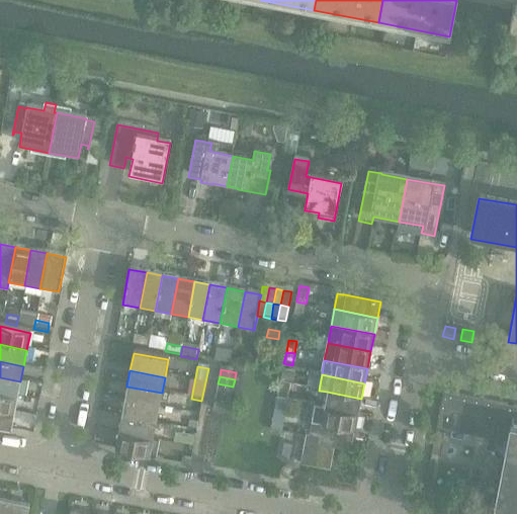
[(20,381),(0,377),(0,394),(17,398),(20,381)]
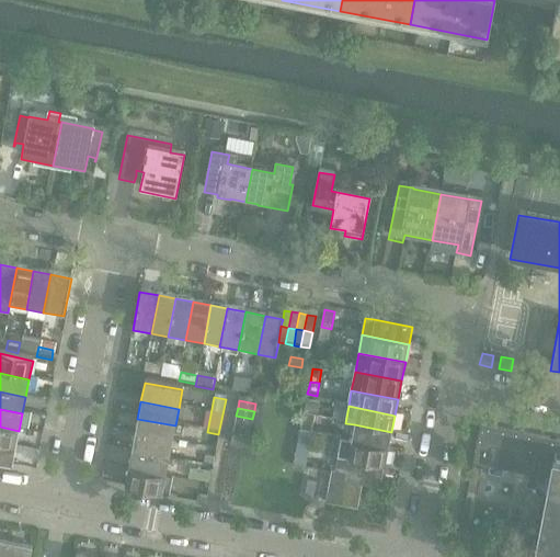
[(252,419),(236,416),(235,424),(251,428),(252,419)]
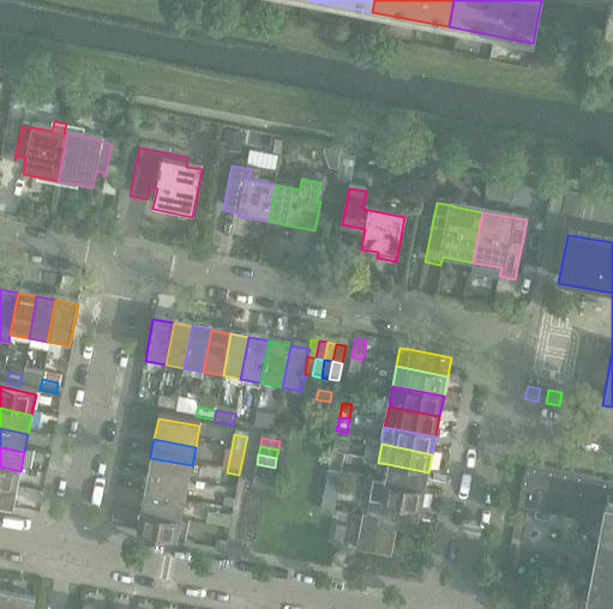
[(192,465),(150,458),(148,475),(188,483),(192,465)]
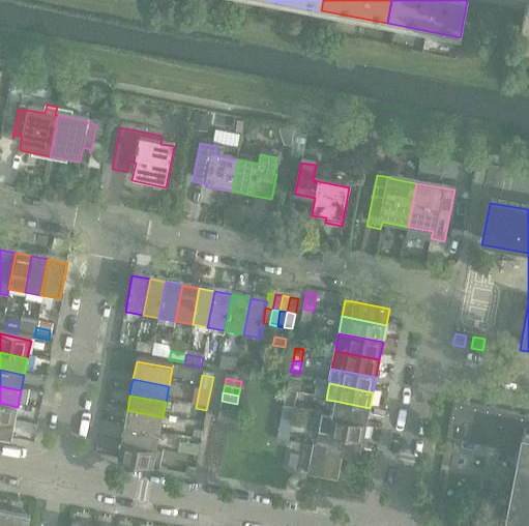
[(237,404),(222,401),(221,408),(235,411),(237,404)]
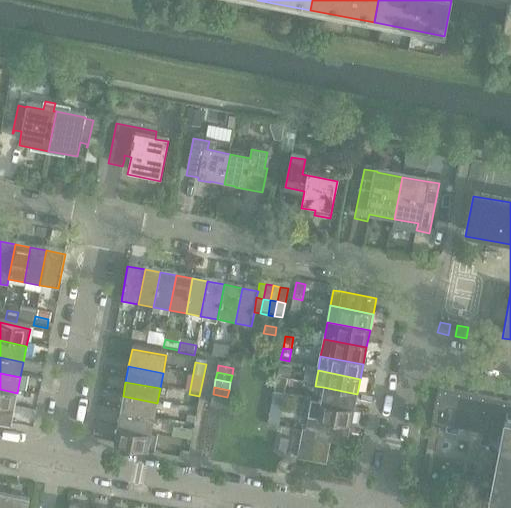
[(354,410),(357,394),(323,387),(320,403),(354,410)]
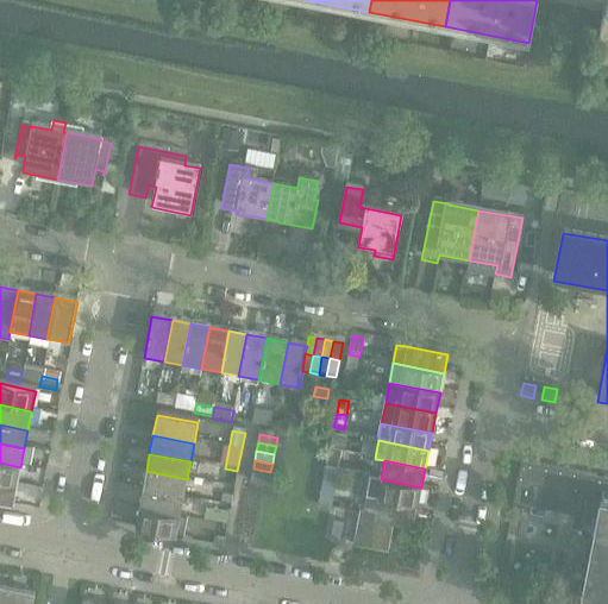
[(20,467),(0,463),(0,483),(17,486),(20,467)]
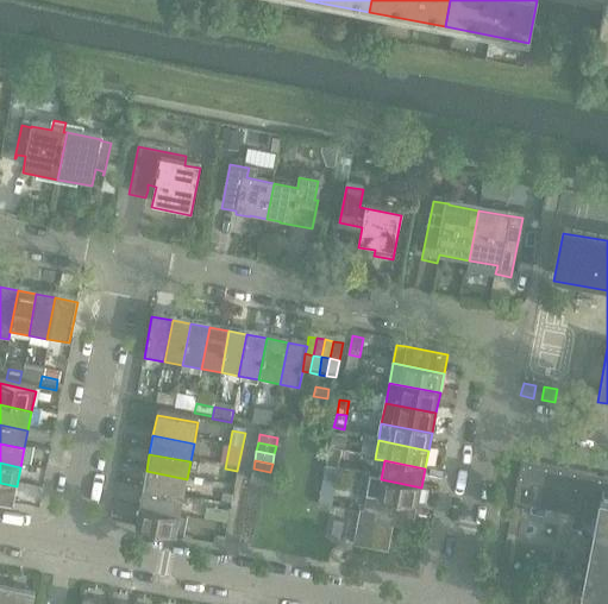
[(607,482),(520,465),(512,508),(574,518),(575,515),(597,520),(607,521),(607,482)]
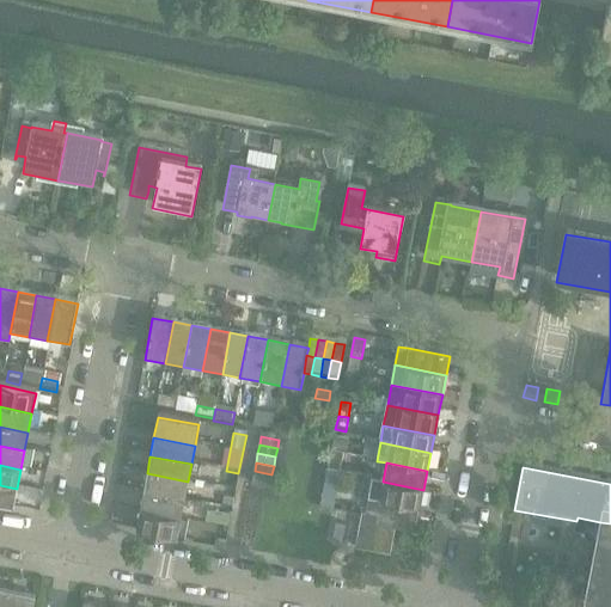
[(272,474),(255,471),(252,479),(270,483),(272,474)]
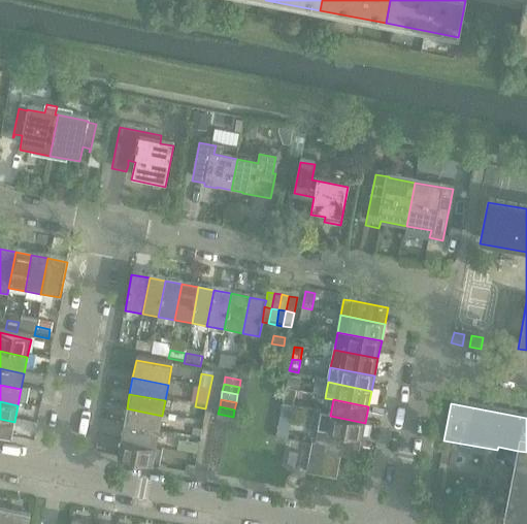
[(162,416),(127,408),(124,425),(159,431),(162,416)]
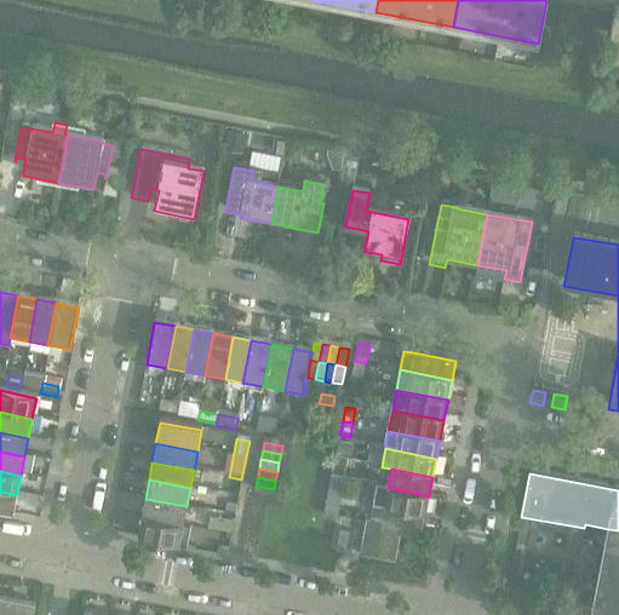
[(274,489),(256,486),(254,495),(271,499),(274,489)]
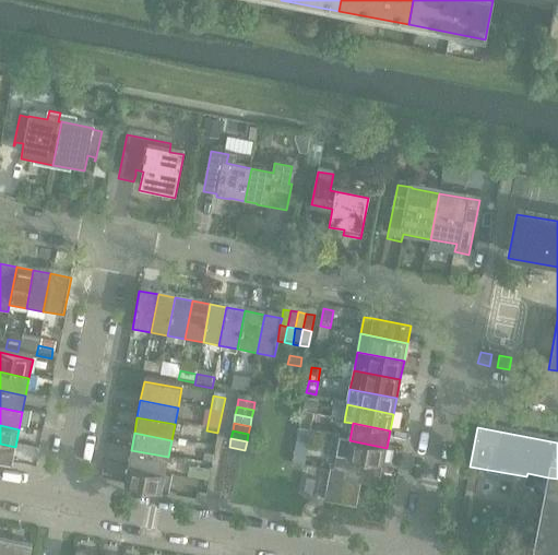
[(383,468),(387,448),(349,440),(349,441),(339,439),(335,458),(345,460),(351,461),(381,467),(383,468)]
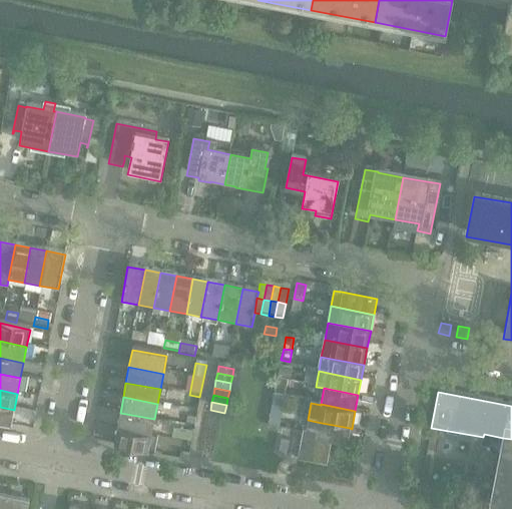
[(14,410),(0,407),(0,425),(11,428),(14,410)]
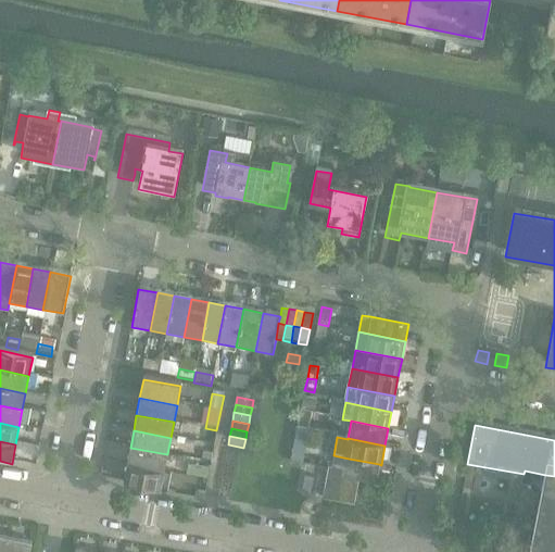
[(167,454),(130,448),(126,467),(164,474),(167,454)]
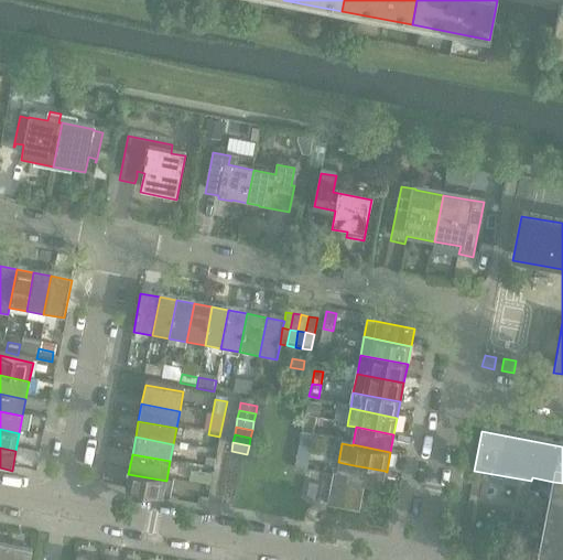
[(381,495),(385,471),(354,465),(352,481),(365,483),(363,492),(381,495)]
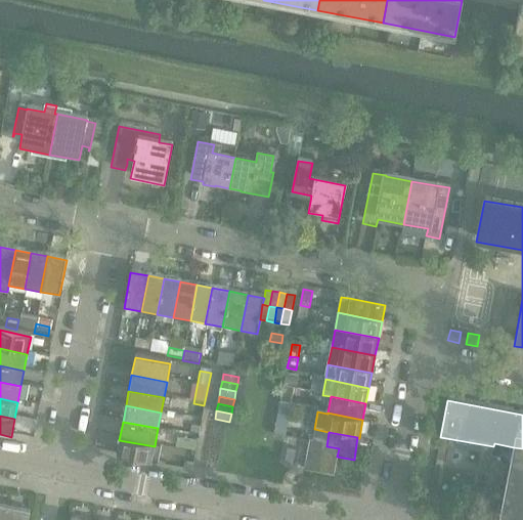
[(160,447),(155,446),(119,440),(116,458),(151,464),(151,463),(157,464),(160,447)]
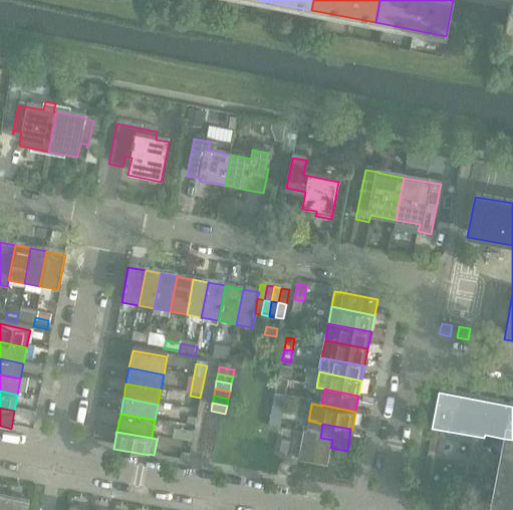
[(303,435),(301,442),(316,445),(317,437),(303,435)]
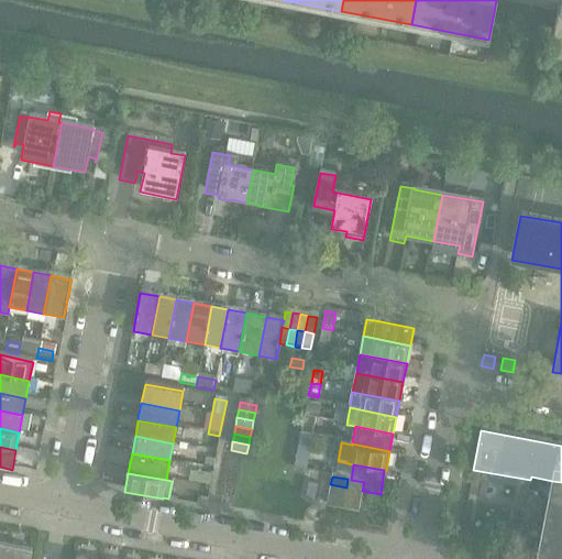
[(364,482),(351,480),(348,479),(346,488),(362,491),(364,482)]
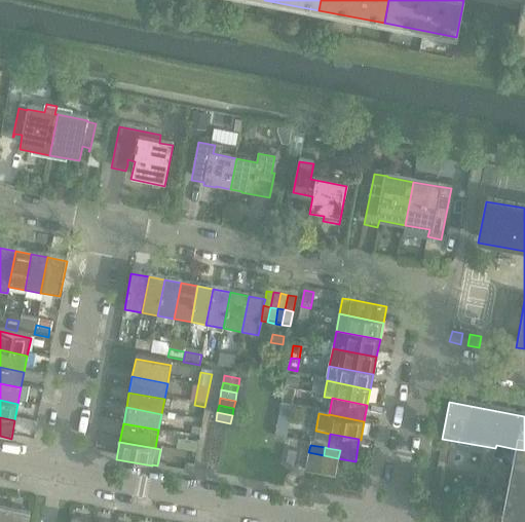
[(524,521),(524,450),(516,449),(501,521),(524,521)]
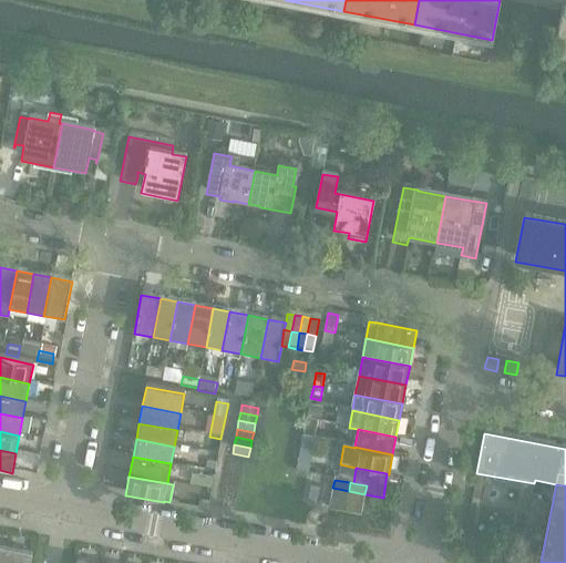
[(349,491),(332,488),(331,495),(347,499),(349,491)]
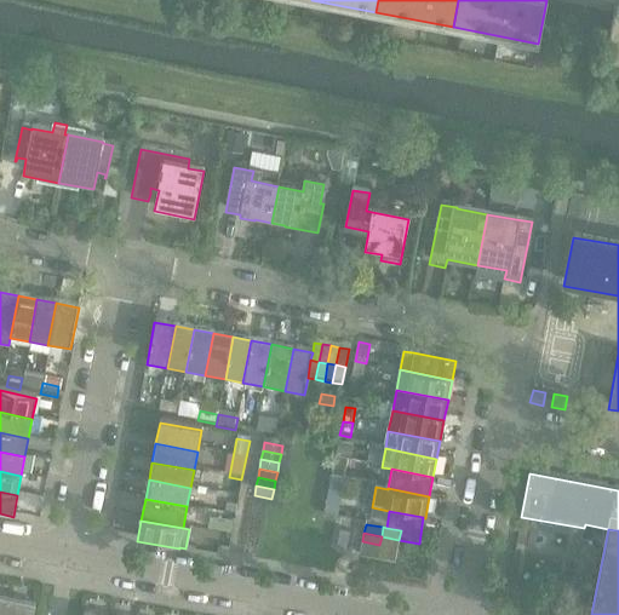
[(334,555),(344,557),(348,535),(339,534),(334,555)]
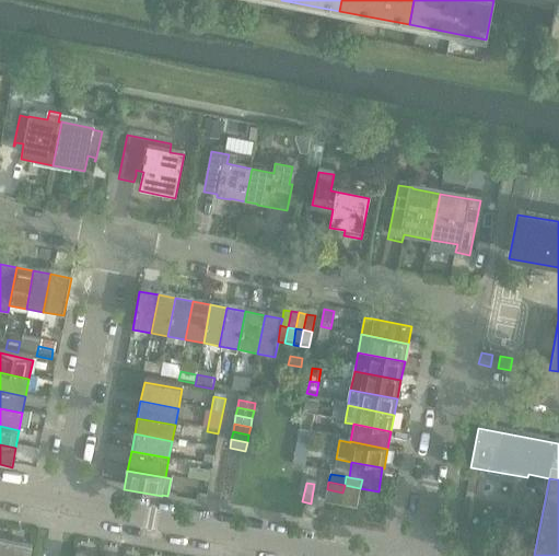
[(360,488),(345,485),(342,493),(359,495),(360,488)]
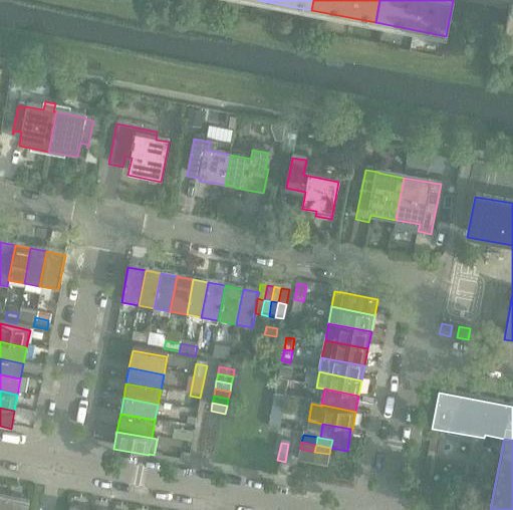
[(314,452),(300,449),(299,456),(313,459),(314,452)]
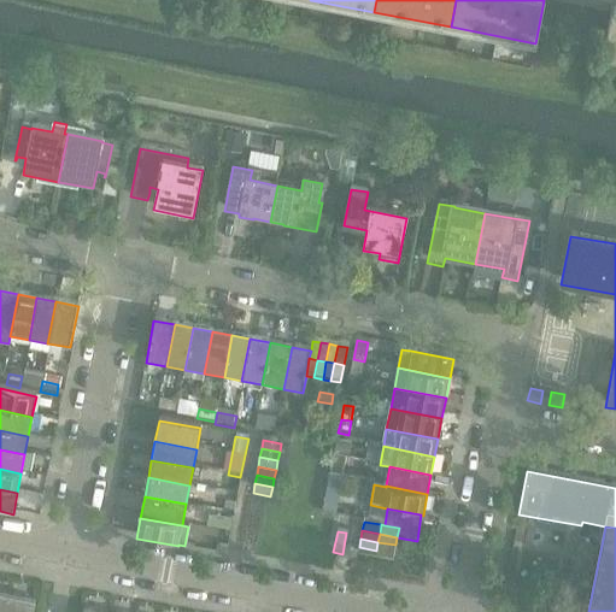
[(396,545),(377,542),(376,551),(394,554),(396,545)]
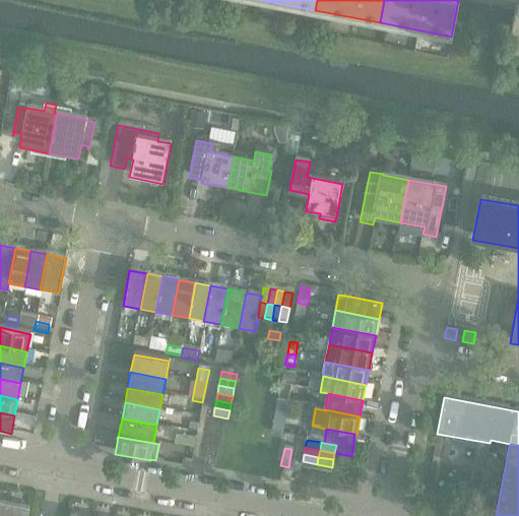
[(317,464),(303,461),(301,469),(316,472),(317,464)]
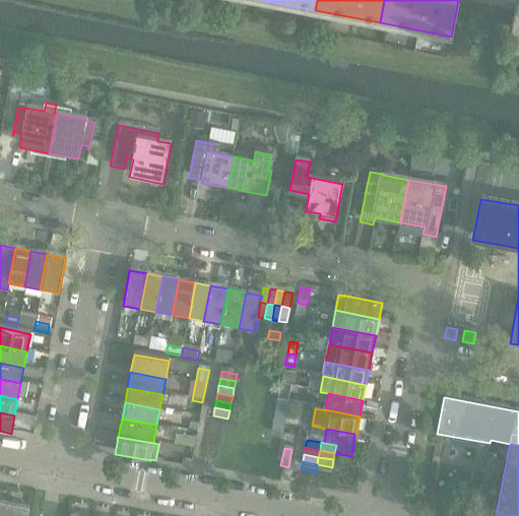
[(332,467),(317,464),(316,472),(330,474),(332,467)]
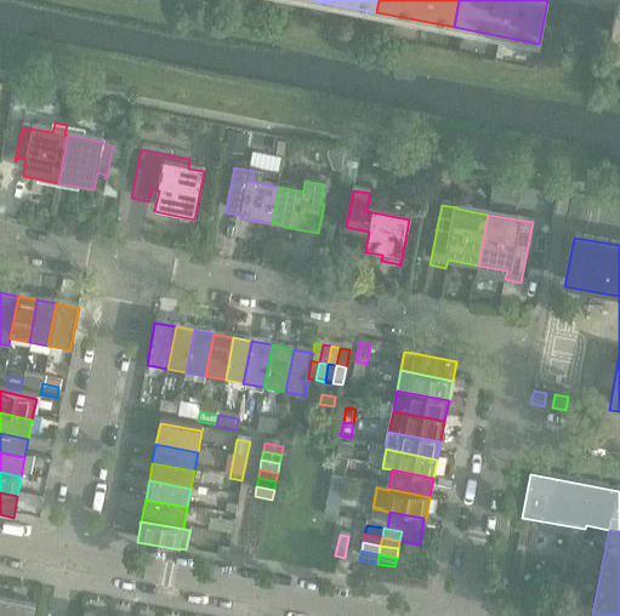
[(7,615),(10,604),(0,600),(0,615),(7,615)]
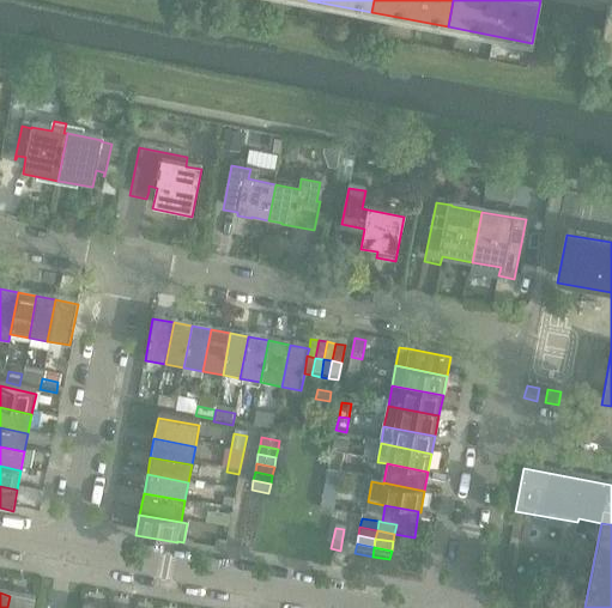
[(32,607),(34,601),(10,596),(7,607),(32,607)]
